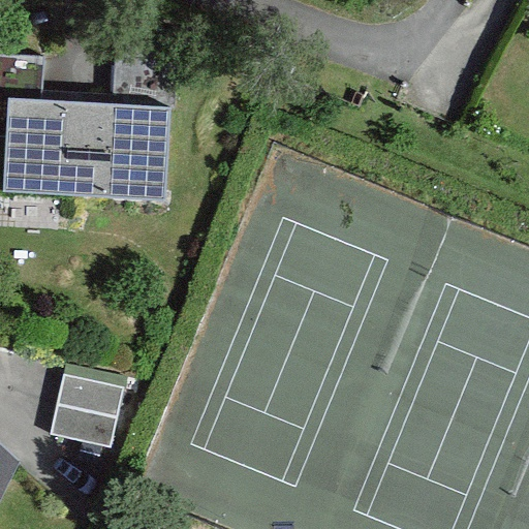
[(0,123),(3,124),(5,91),(35,93),(37,64),(0,62),(0,123)]
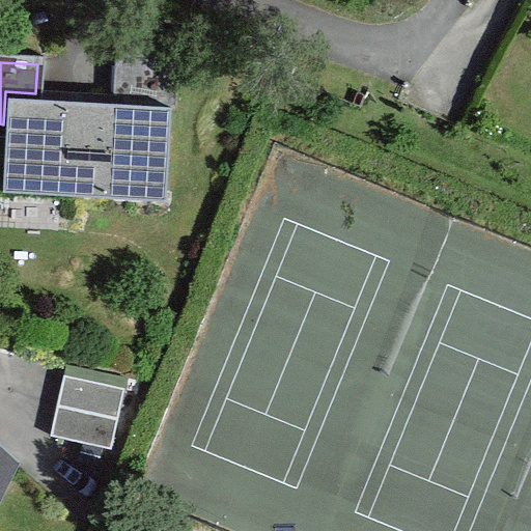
[(171,108),(9,98),(4,189),(165,199),(171,108)]
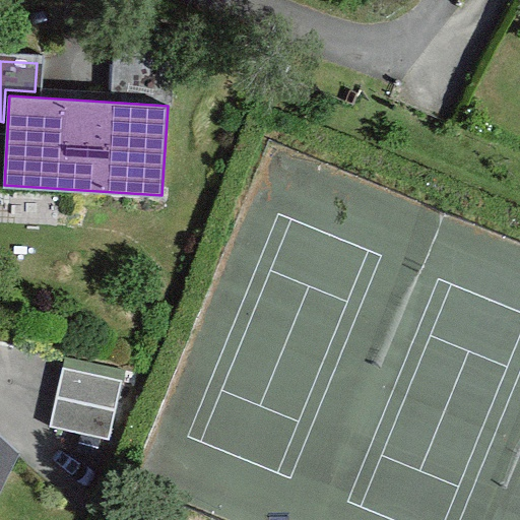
[(64,370),(58,397),(115,410),(122,382),(64,370)]
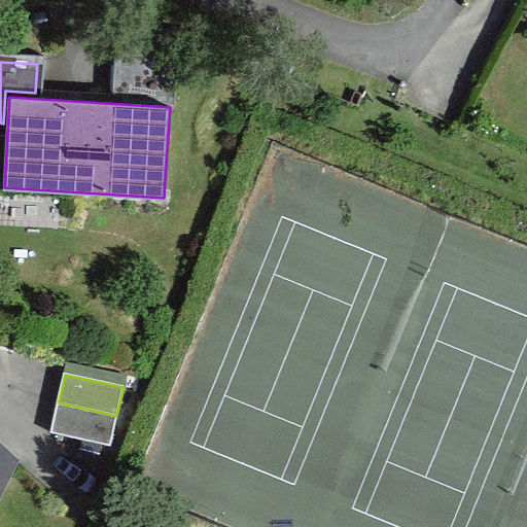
[(116,416),(59,402),(51,432),(110,446),(116,416)]
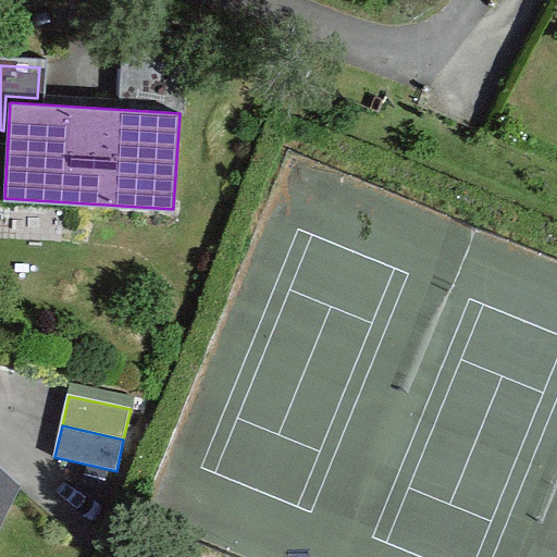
[(0,528),(22,484),(0,463),(0,528)]
